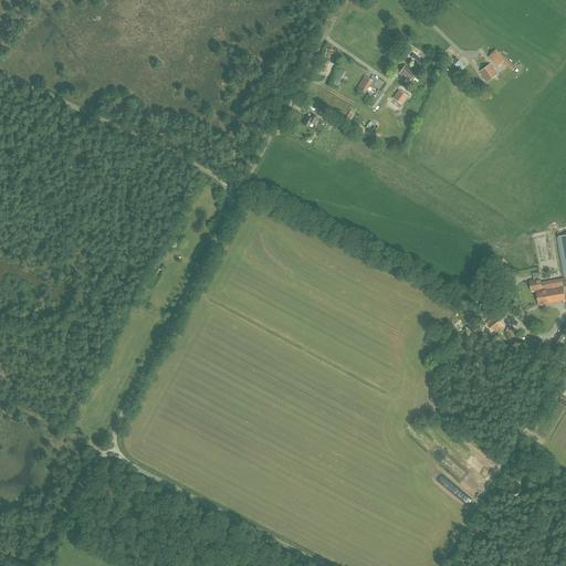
[(333,56),(333,58),(337,59),(338,51),(327,48),(325,56),(329,56),(329,55),(333,56)]
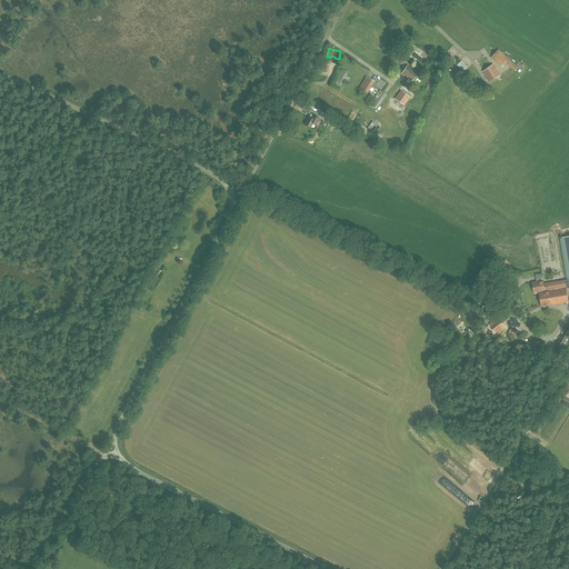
[(519,68),(515,65),(513,63),(509,59),(498,49),(490,58),(501,67),(506,62),(516,71),(519,68)]
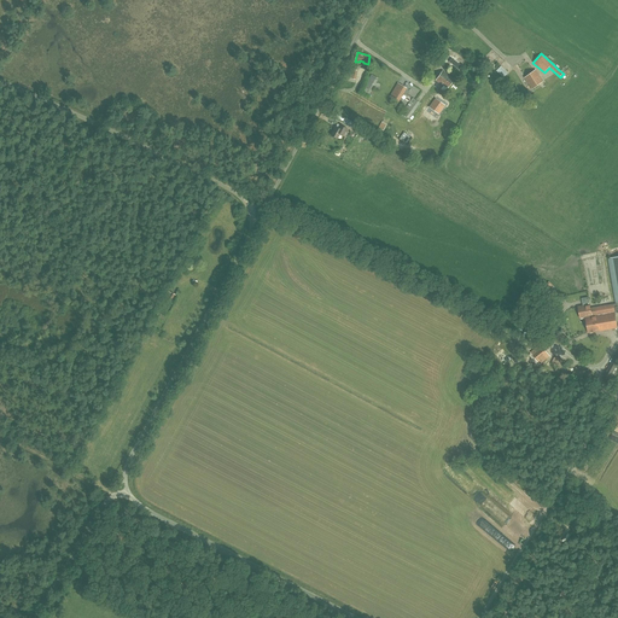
[(501,66),(497,71),(505,79),(508,74),(501,66)]
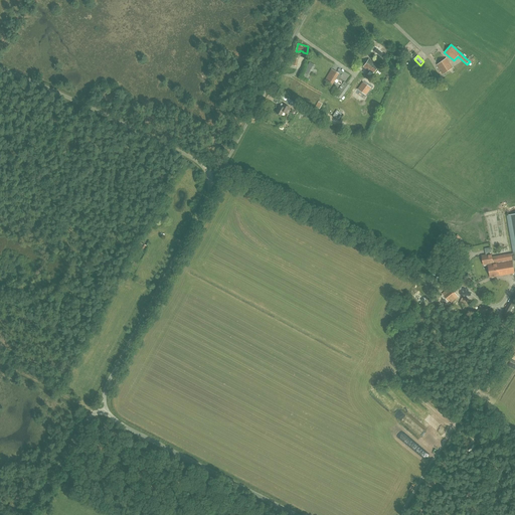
[(299,67),(303,60),(298,58),(294,65),(299,67)]
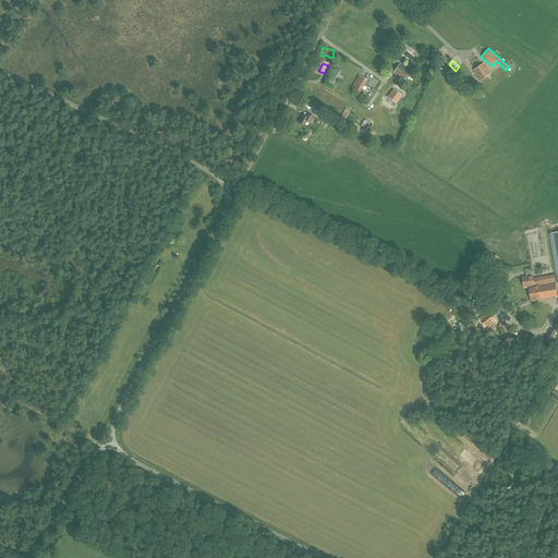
[(404,81),(410,71),(400,63),(393,73),(400,77),(401,77),(404,80),(403,80),(404,81)]
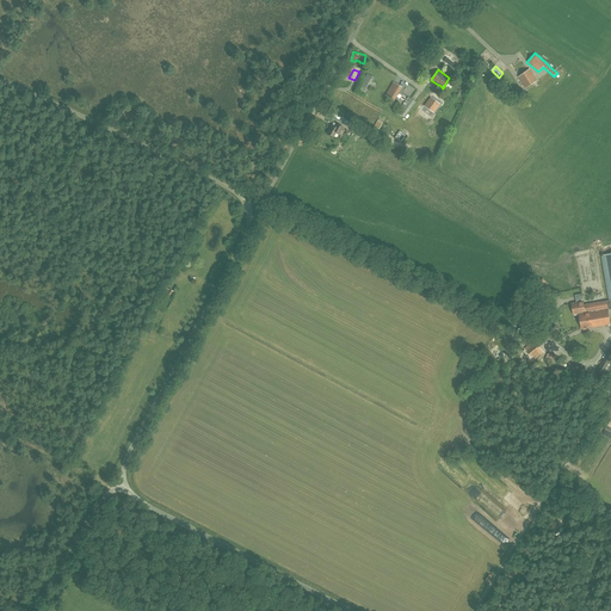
[(526,88),(537,80),(530,69),(519,76),(526,88)]
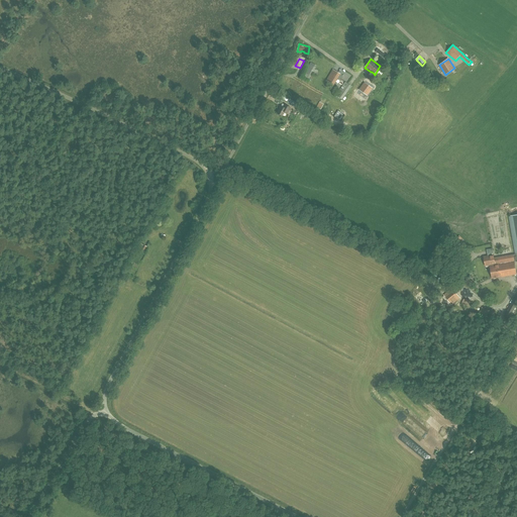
[(315,74),(317,71),(314,70),(316,66),(310,63),(303,77),(308,80),(312,73),(315,74)]
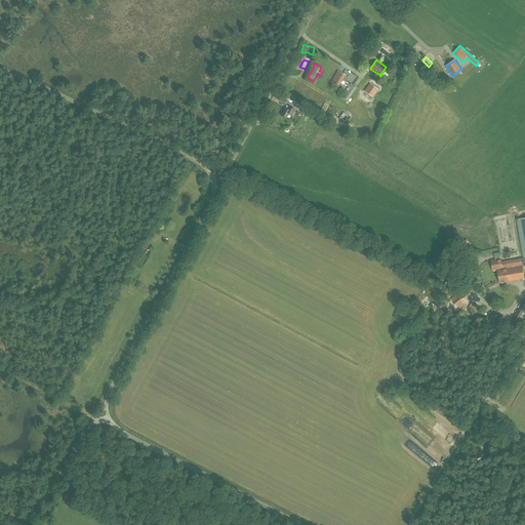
[(338,87),(344,78),(334,73),(329,81),(338,87)]
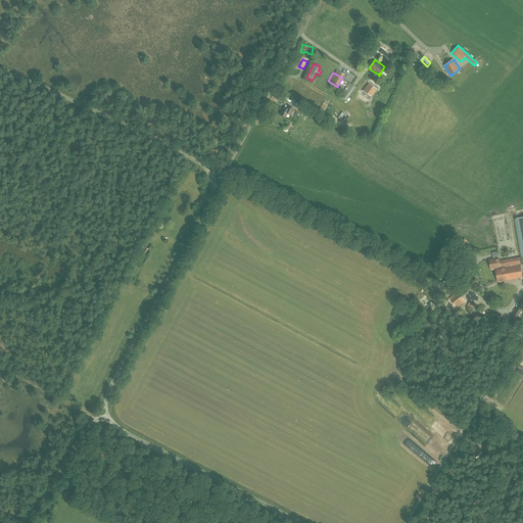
[(345,101),(355,87),(349,83),(339,96),(345,101)]
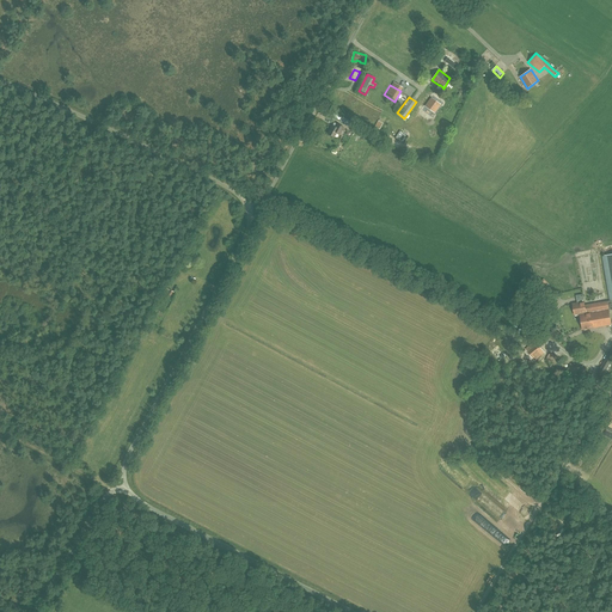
[(434,114),(441,104),(432,98),(424,106),(434,114)]
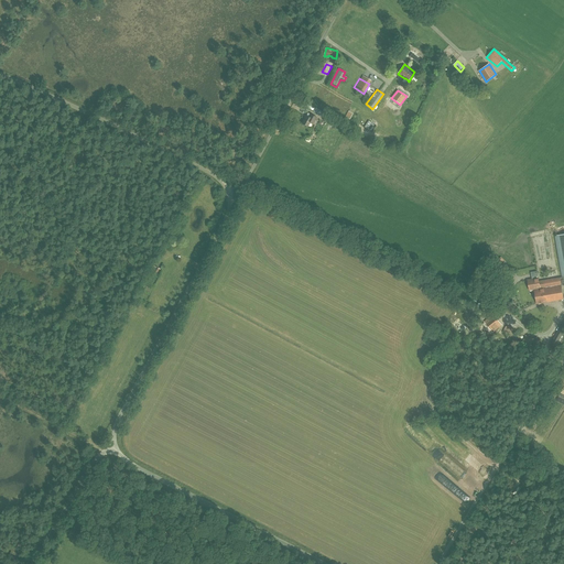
[(327,120),(329,116),(318,109),(315,114),(327,120)]
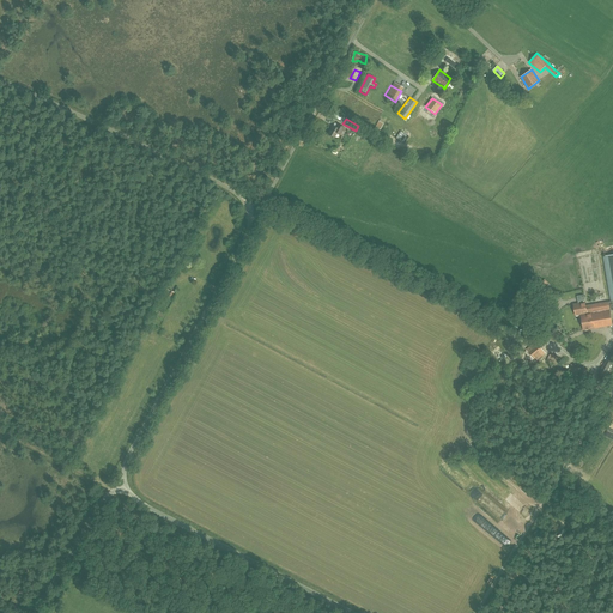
[(340,134),(344,127),(338,125),(335,127),(333,126),(328,134),(334,138),(337,133),(340,134)]
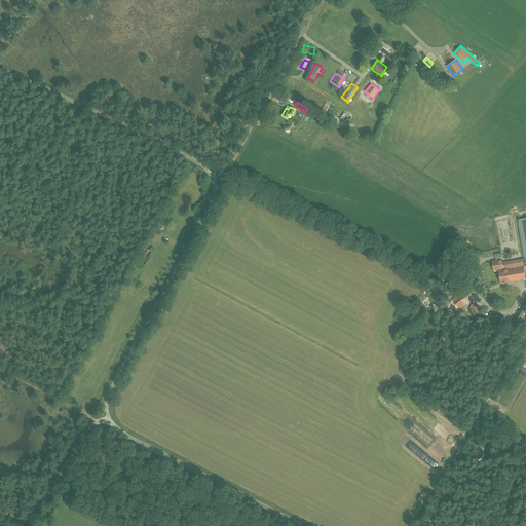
[(502,259),(492,261),(493,270),(498,269),(498,273),(500,283),(500,284),(525,279),(523,265),(525,264),(525,218),(518,220),(525,259),(502,262),(502,259)]
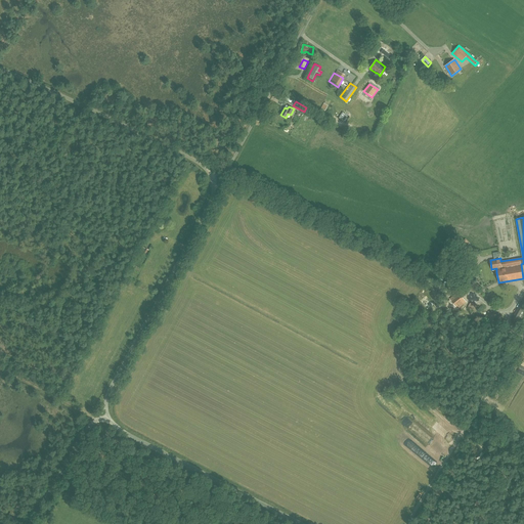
[(139,253),(145,256),(148,250),(144,248),(142,247),(139,253)]
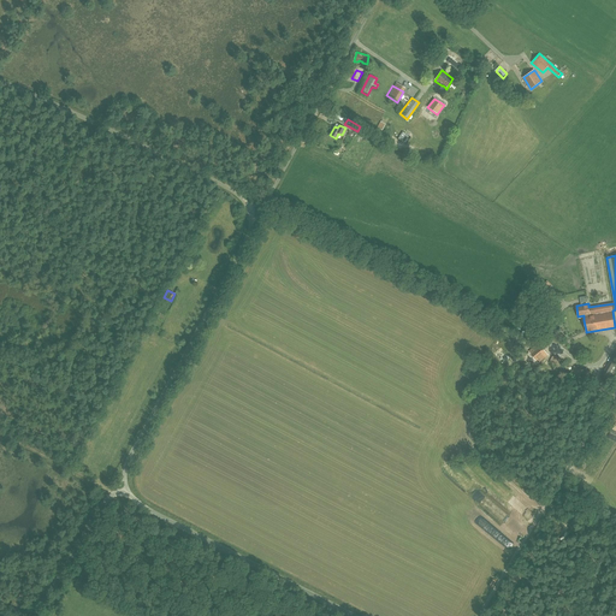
[(539,363),(549,356),(539,343),(528,351),(539,363)]
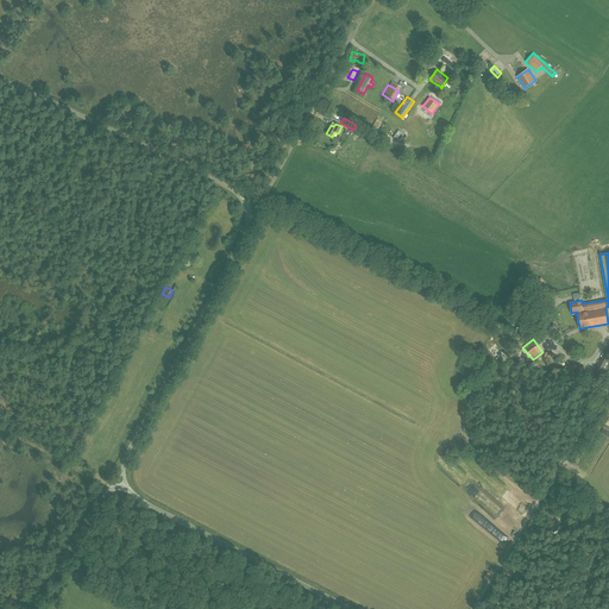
[(553,363),(557,356),(547,351),(542,358),(553,363)]
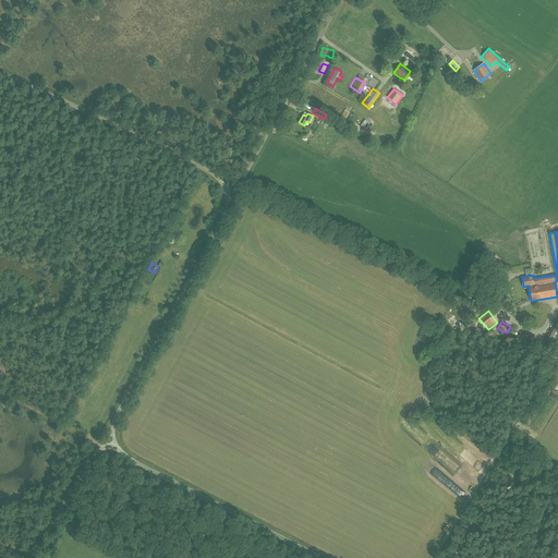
[(557,340),(557,322),(547,342),(549,343),(547,348),(553,350),(557,340)]
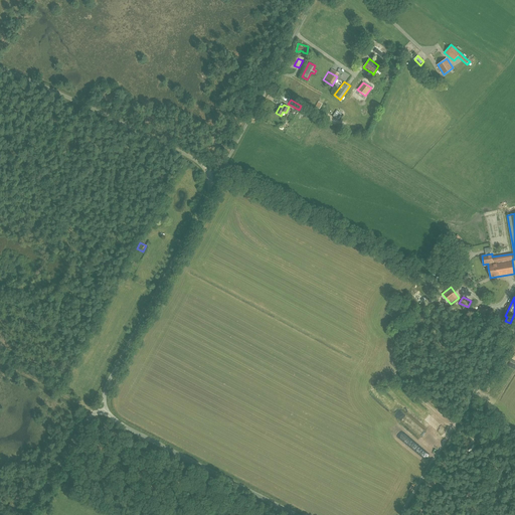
[(485,315),(488,310),(480,306),(477,311),(485,315)]
